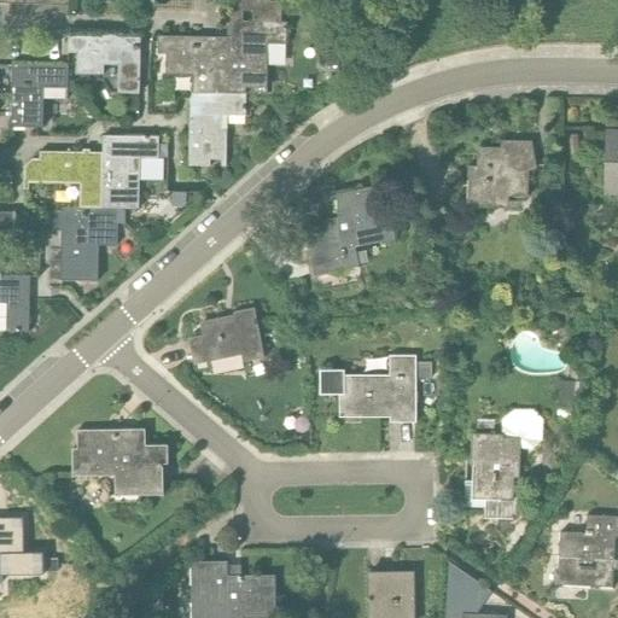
[(286,45),(287,23),(281,23),(281,3),(270,1),(269,0),(231,0),(231,39),(229,95),(246,95),(246,88),(267,89),(268,44),(286,45)]
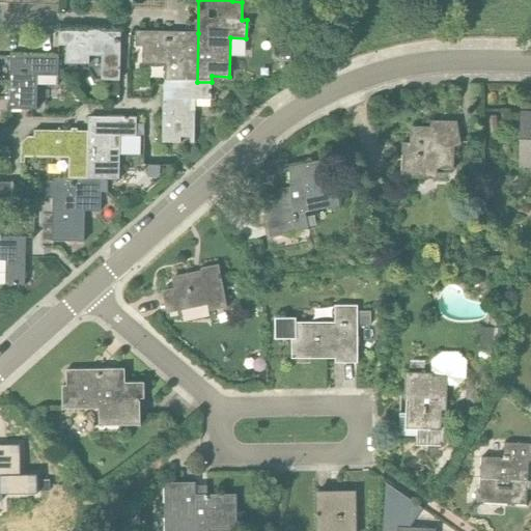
[(120,81),(120,33),(58,32),(58,47),(66,47),(66,64),(89,64),(89,56),(102,56),(102,81),(120,81)]
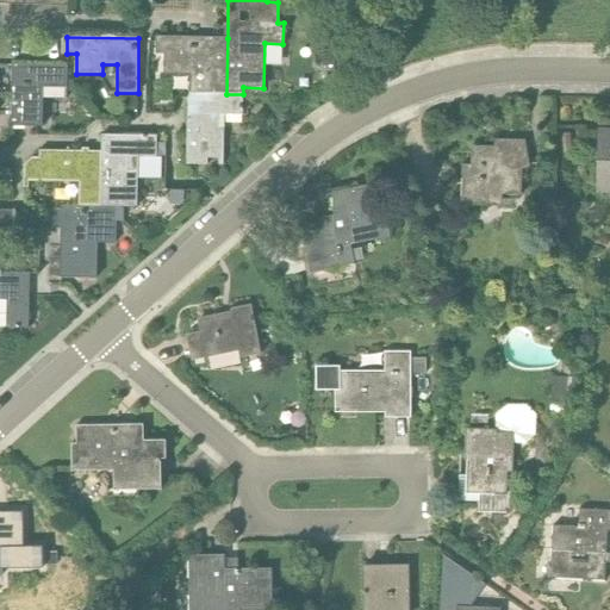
[(228,38),(199,37),(156,37),(155,54),(165,54),(165,74),(191,74),(191,93),(205,93),(226,94),(228,38)]
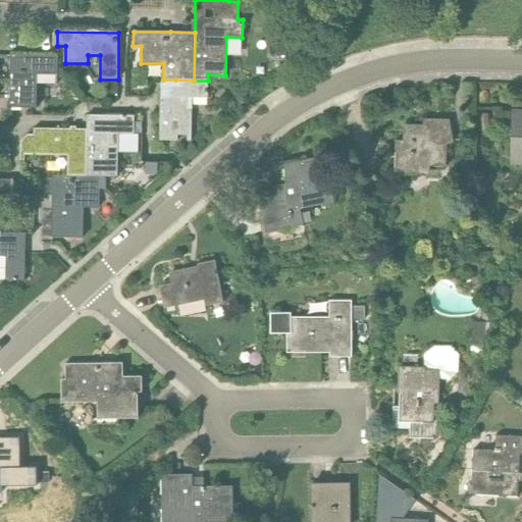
[(58,56),(57,56),(11,55),(9,108),(37,108),(37,74),(57,74),(58,56)]
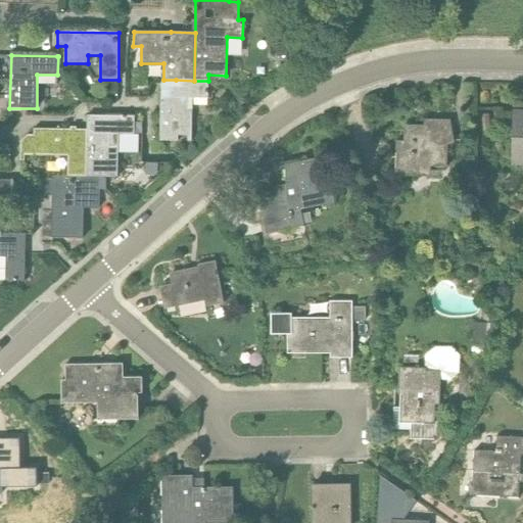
[(176,80),(163,80),(160,80),(159,141),(191,141),(192,110),(188,110),(188,98),(208,99),(208,81),(194,81),(176,80)]
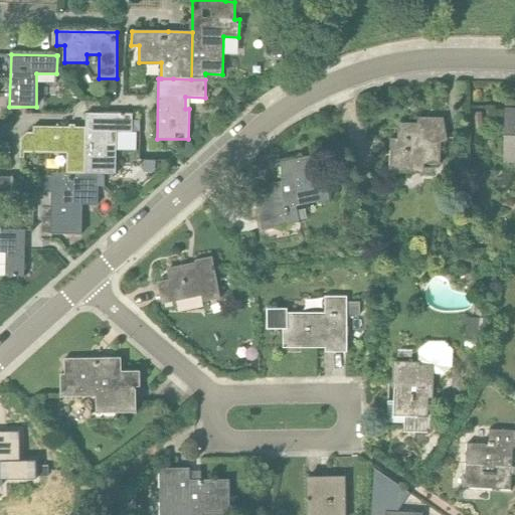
[(133,115),(124,115),(86,114),(86,128),(84,174),(99,174),(116,175),(117,133),(132,133),(133,115)]
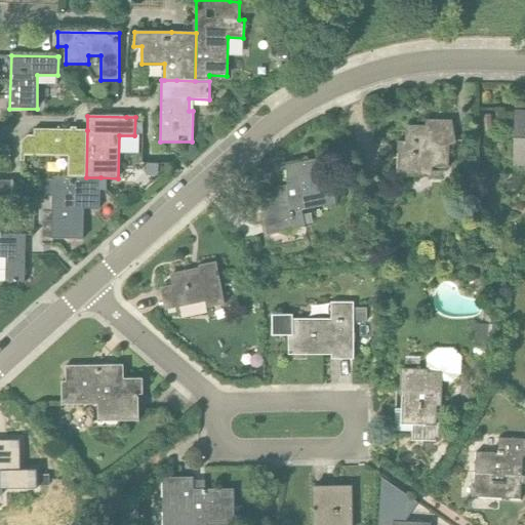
[(448,168),(450,121),(426,120),(426,127),(407,127),(406,142),(398,142),(397,170),(432,171),(432,168),(448,168)]
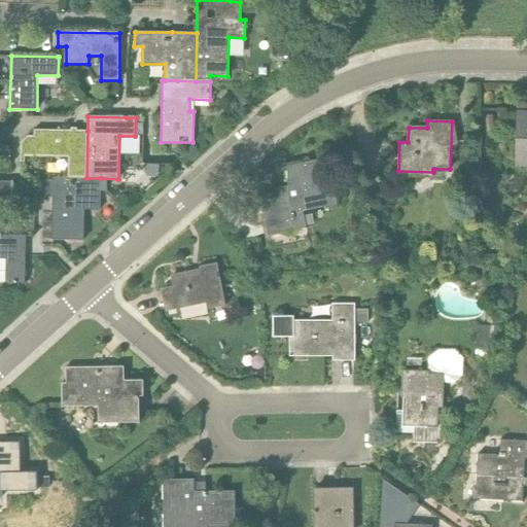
[(86,178),(88,131),(34,130),(34,136),(28,136),(21,143),(21,163),(25,163),(25,157),(68,157),(68,178),(86,178)]
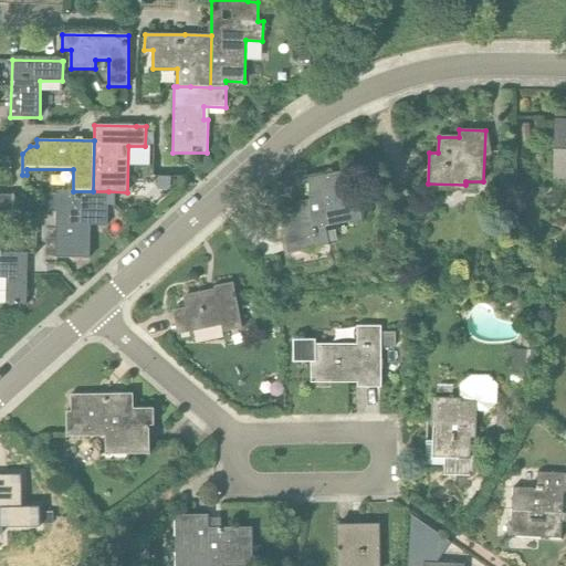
[(329,245),(326,228),(362,220),(352,169),(308,178),(310,210),(281,215),(289,253),(329,245)]
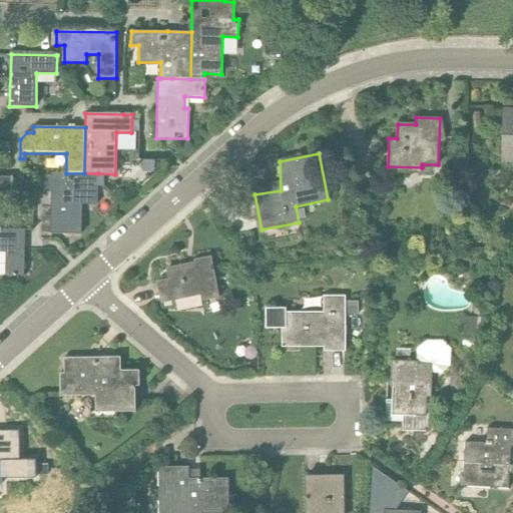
[(84,173),(66,173),(51,173),(51,175),(29,175),(44,191),(51,191),(50,233),(64,233),(81,234),(82,203),(97,204),(98,173),(84,173)]
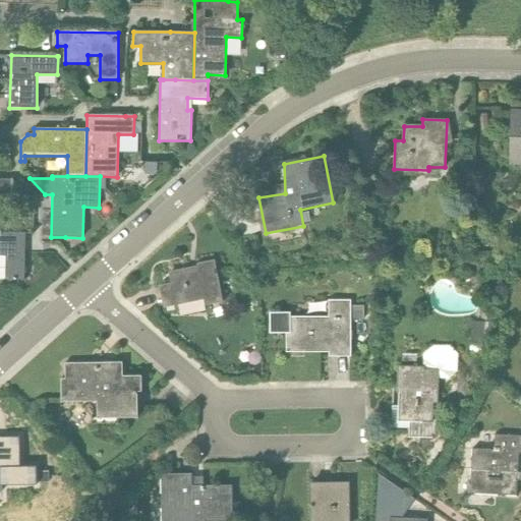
[(11,201),(12,180),(0,179),(0,197),(6,198),(6,201),(11,201)]
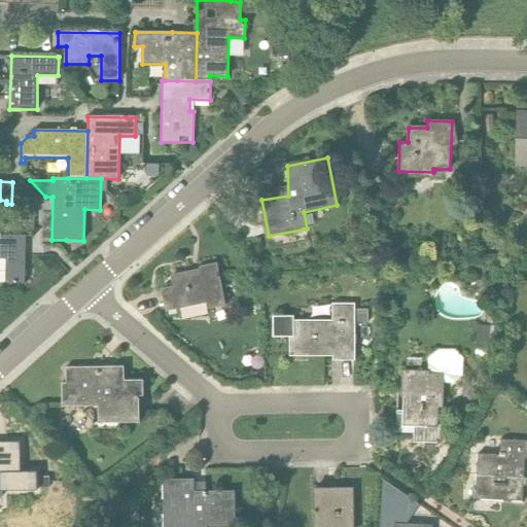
[(0,236),(0,258),(6,259),(6,283),(25,284),(26,237),(0,236)]
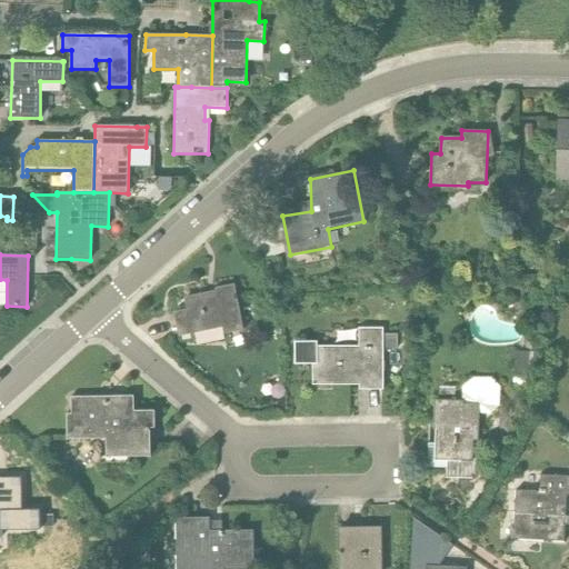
[(175,313),(179,335),(192,332),(193,340),(243,330),(235,285),(215,288),(216,293),(205,296),(205,295),(186,298),(188,310),(175,313)]
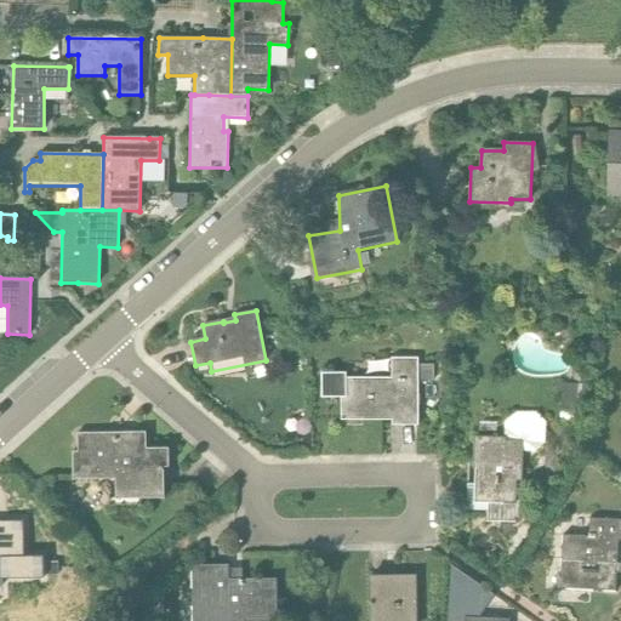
[(392,425),(417,425),(419,359),(393,359),(393,379),(347,379),(347,420),(392,420),(392,425)]
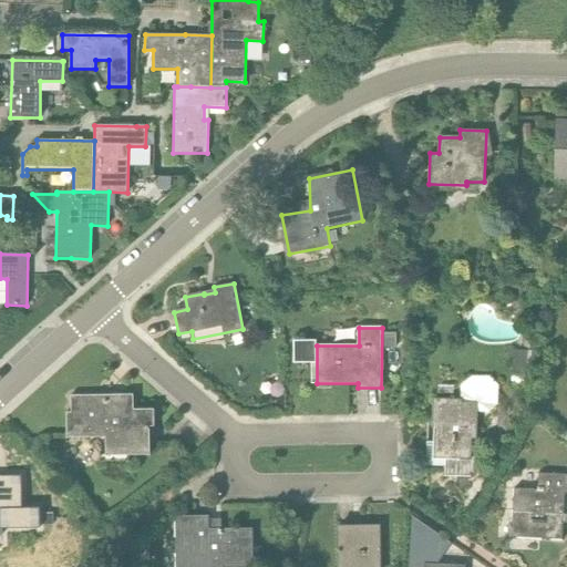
[(531,351),(512,351),(512,366),(531,366),(531,351)]
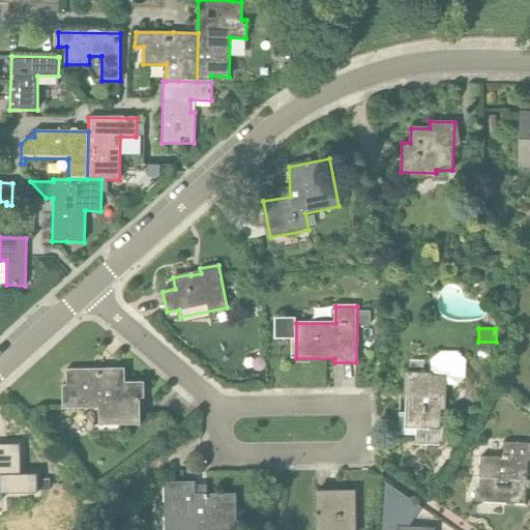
[(446,410),(446,385),(458,386),(465,379),(465,360),(459,352),(441,352),(431,360),(431,375),(408,375),(408,394),(406,394),(405,428),(399,428),(399,435),(416,435),(416,445),(440,445),(441,410),(446,410)]
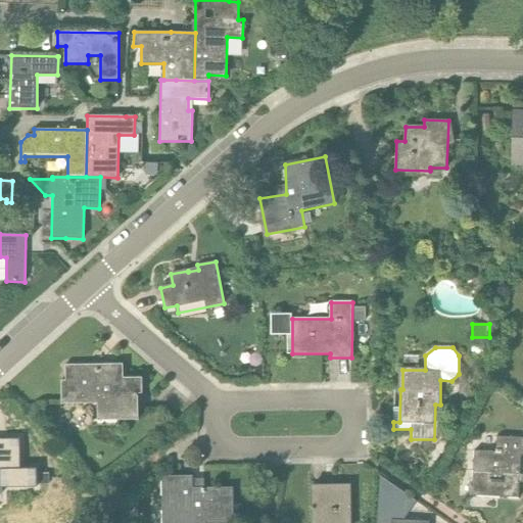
[(142,393),(142,377),(123,377),(123,364),(65,365),(65,380),(61,381),(61,403),(97,403),(98,420),(138,420),(138,393),(142,393)]
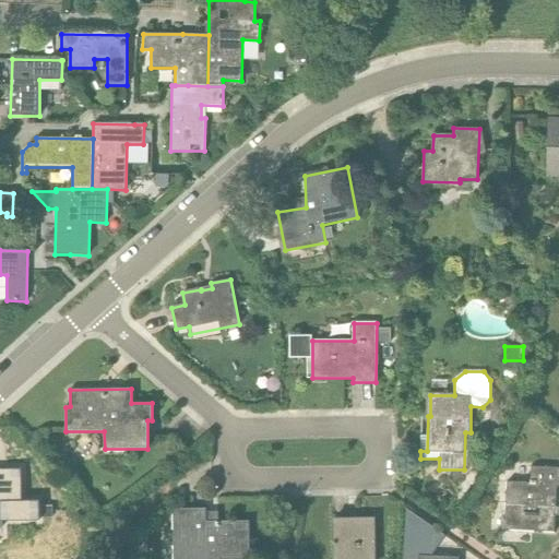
[(558,485),(558,467),(531,466),(530,483),(507,482),(503,530),(554,532),(557,486),(558,485)]
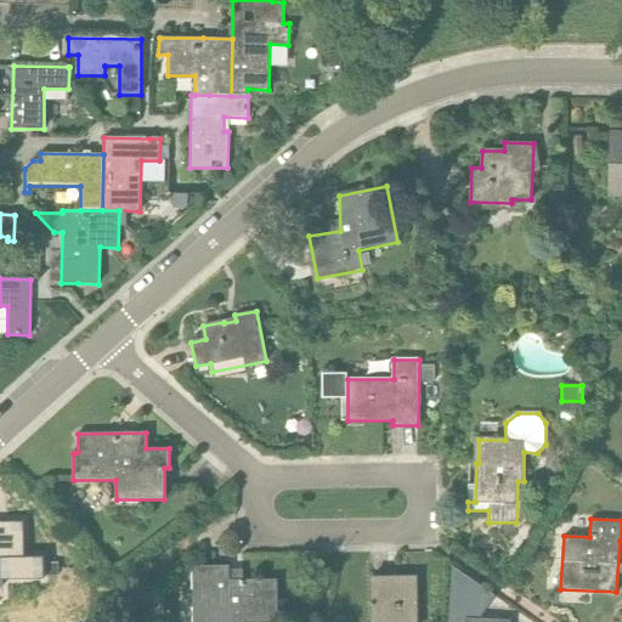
[(0,588),(1,588),(1,580),(44,580),(44,557),(23,557),(23,521),(0,521),(0,588)]
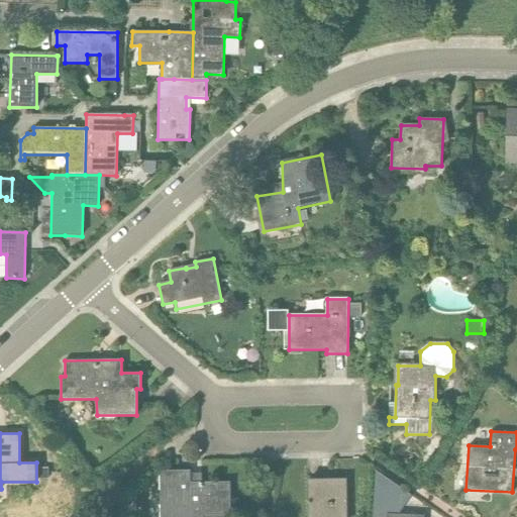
[(38,469),(38,479),(48,479),(48,469),(38,469)]
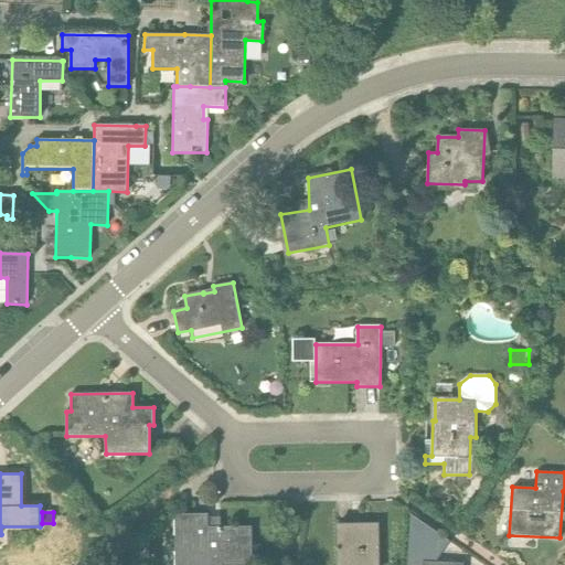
[(252,526),(216,528),(208,528),(208,514),(174,514),(174,564),(222,564),(222,563),(252,563),(252,526)]
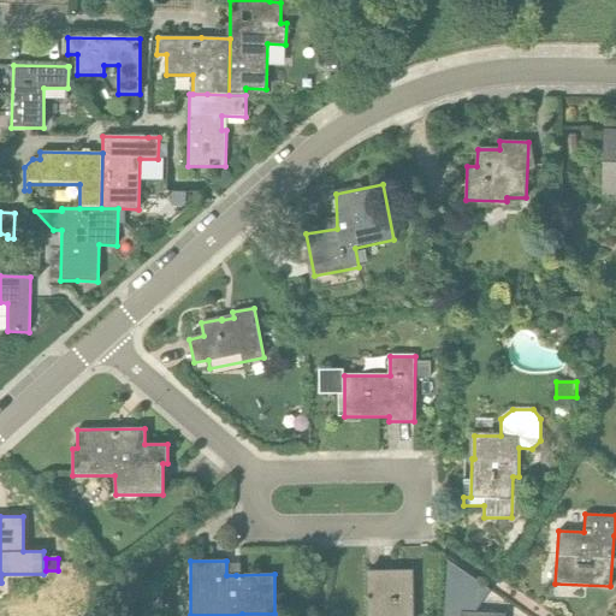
[(443,615),(463,615),(465,614),(477,615),(477,611),(491,591),(446,561),(443,615)]
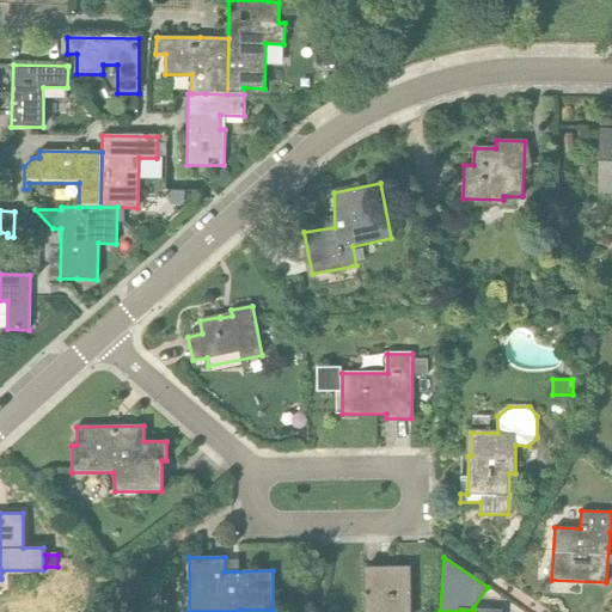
[(363,569),(363,611),(410,611),(410,569),(363,569)]
